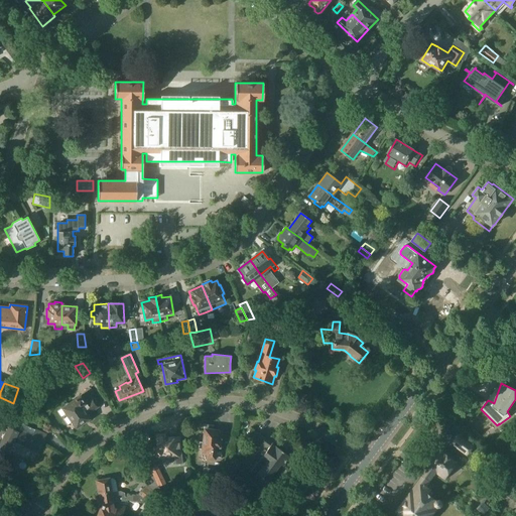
[(60,408),(66,414),(63,415),(62,419),(67,424),(71,425),(73,423),(76,428),(92,417),(89,413),(95,409),(89,401),(86,403),(81,395),(60,408)]
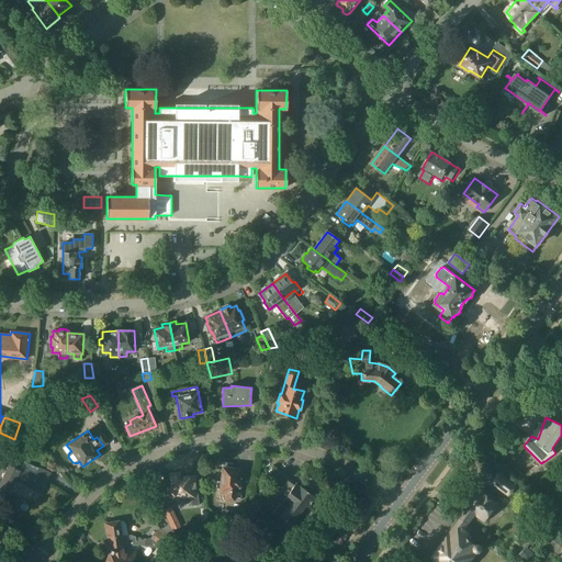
[(42,493),(51,473),(38,468),(13,456),(9,465),(0,482),(0,487),(10,492),(14,481),(42,493)]
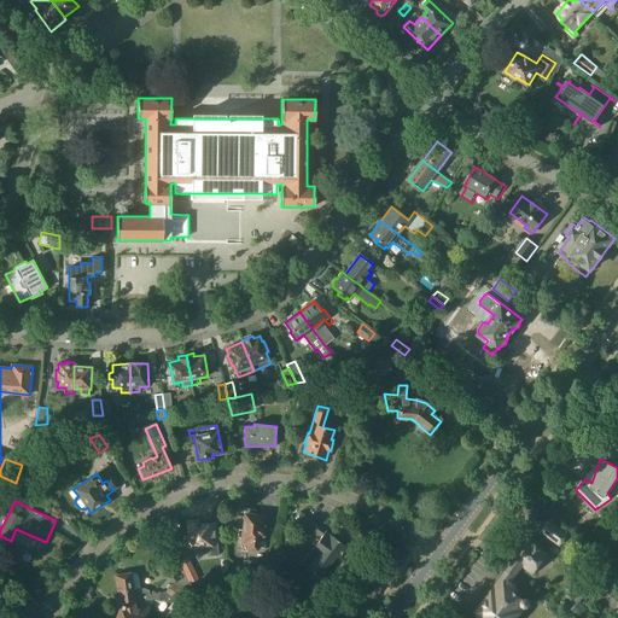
[(238,529),(237,537),(242,538),(242,544),(249,546),(248,548),(257,549),(264,551),(266,540),(262,540),(264,522),(260,522),(260,516),(255,516),(255,511),(245,509),(243,530),(238,529)]
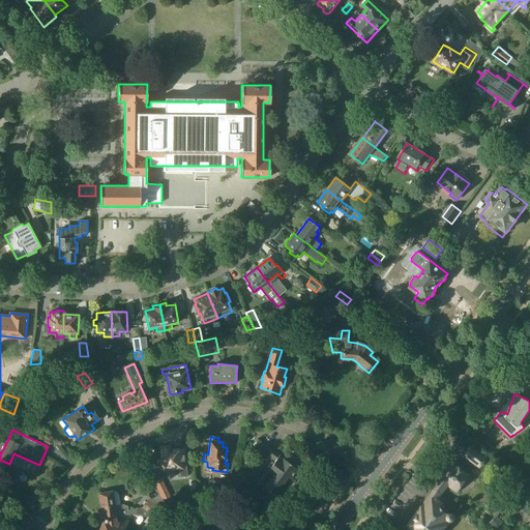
[(261,442),(254,451),(265,460),(268,454),(275,460),(268,469),(274,474),(264,488),(273,495),(287,476),(290,478),(297,469),(278,455),(261,442)]
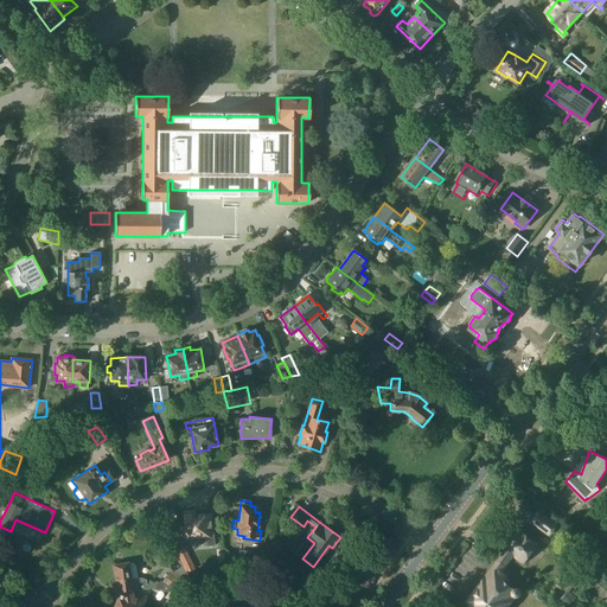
[(204,535),(205,545),(215,544),(212,530),(211,530),(210,513),(196,515),(195,511),(184,512),(186,525),(181,526),(183,537),(204,535)]
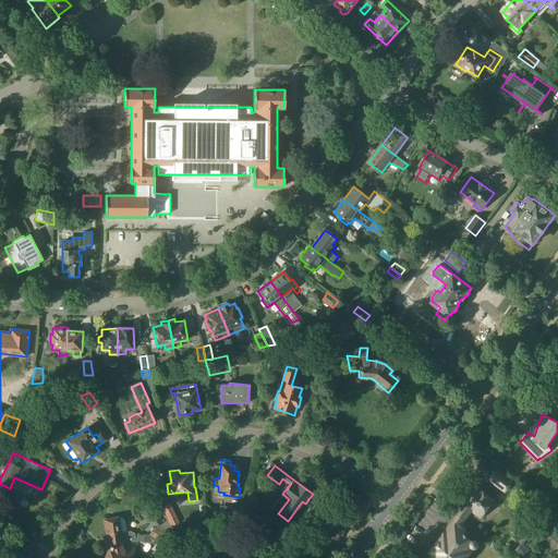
[(488,481),(505,493),(513,482),(496,470),(488,481)]
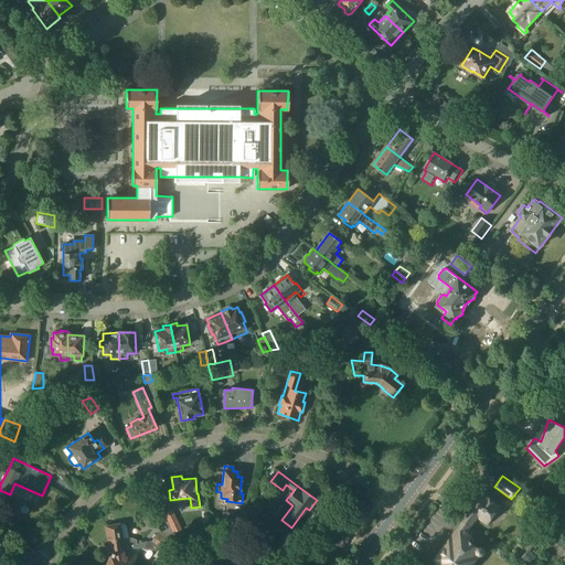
[(484,496),(467,520),(471,524),(477,516),(487,524),(500,507),(484,496)]
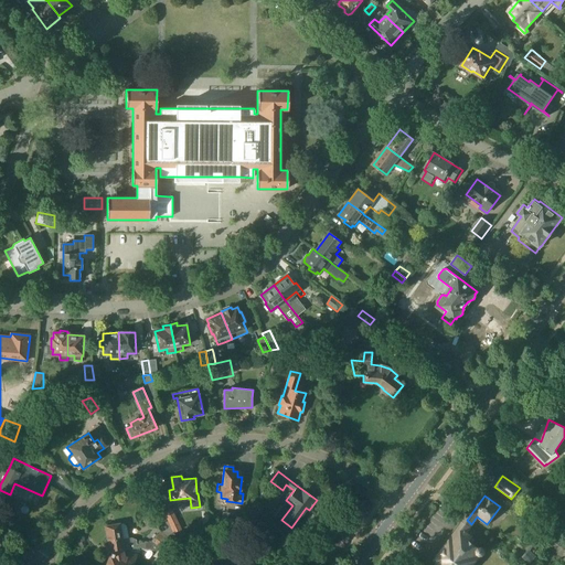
[(168,521),(173,533),(182,530),(171,507),(162,510),(168,521)]
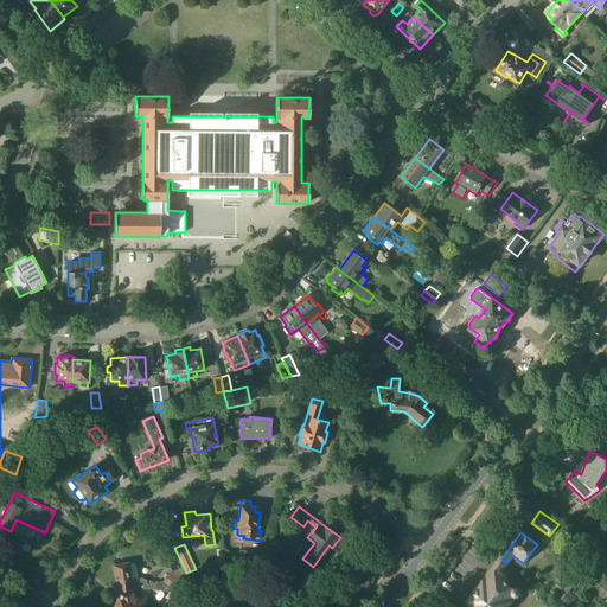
[(260,557),(253,556),(254,553),(240,550),(238,557),(251,567),(251,564),(259,566),(260,557)]
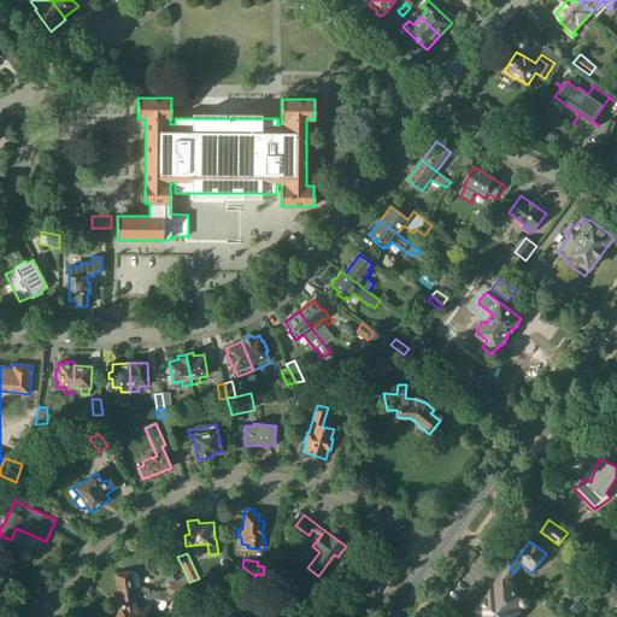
[(507,582),(515,573),(510,568),(477,611),(481,613),(477,616),(515,616),(524,605),(524,606),(526,606),(527,606),(528,606),(529,605),(530,604),(530,603),(530,601),(530,600),(529,600),(529,599),(528,599),(528,598),(527,598),(526,598),(524,599),(523,599),(516,594),(518,589),(507,582)]
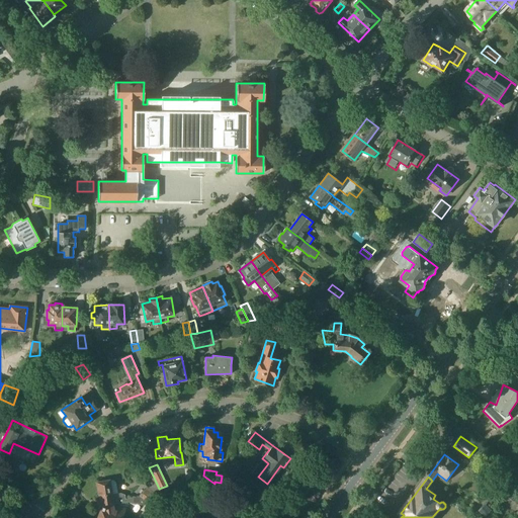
[(157,495),(158,494),(154,492),(159,489),(154,478),(145,482),(147,488),(141,497),(133,498),(132,503),(143,505),(146,501),(150,504),(151,503),(157,495)]
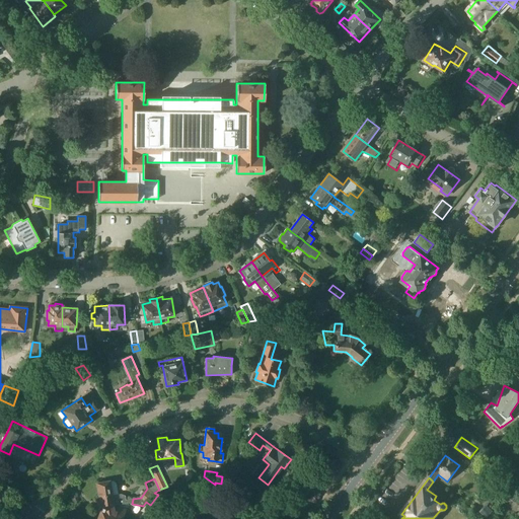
[(97,484),(101,508),(115,506),(129,504),(132,504),(133,499),(132,499),(126,500),(125,496),(124,496),(121,495),(118,495),(116,485),(115,483),(114,482),(112,482),(108,482),(97,484)]
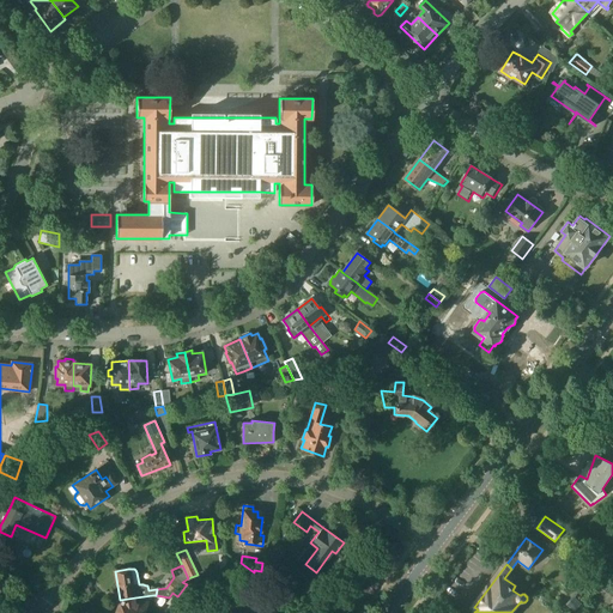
[(178,595),(177,596),(176,598),(182,604),(192,589),(187,584),(186,586),(178,595)]
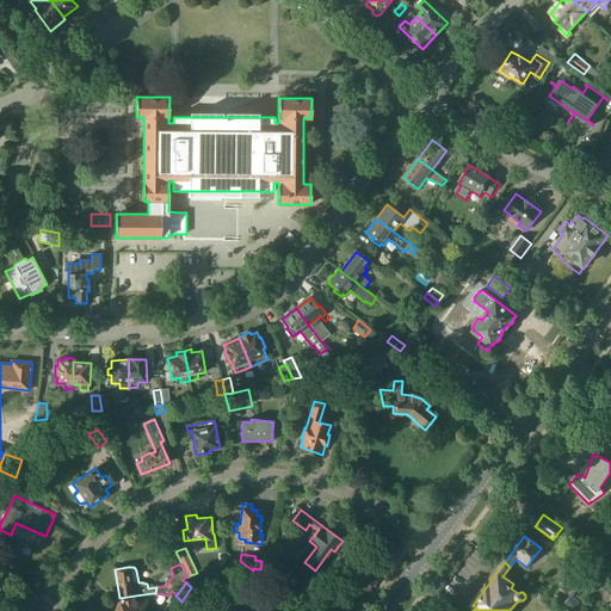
[(242,596),(246,598),(247,597),(254,590),(248,586),(246,590),(242,596)]
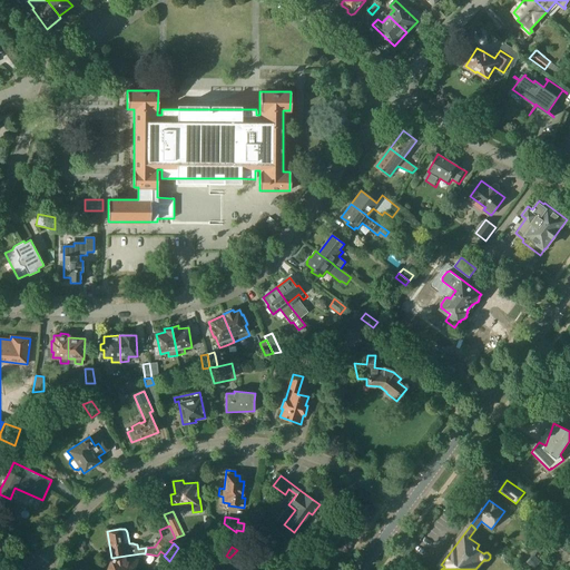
[(533,554),(527,562),(534,569),(542,561),(533,554)]
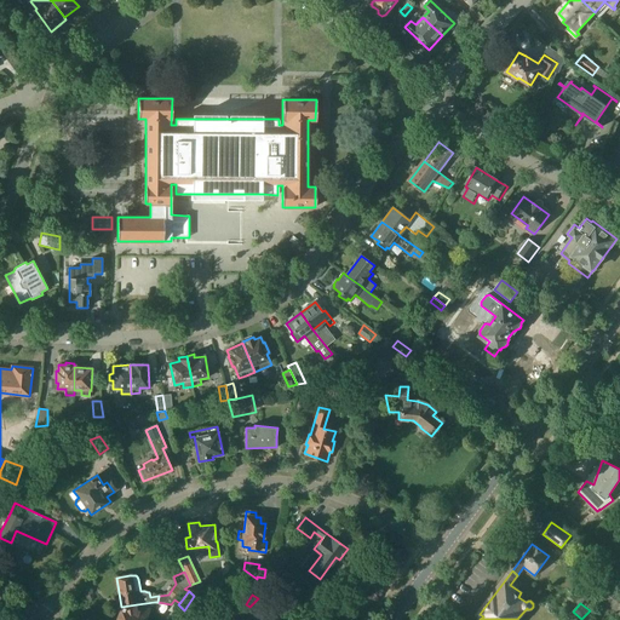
[(137,604),(121,607),(121,608),(116,619),(145,619),(150,608),(142,606),(139,610),(137,609),(137,604)]
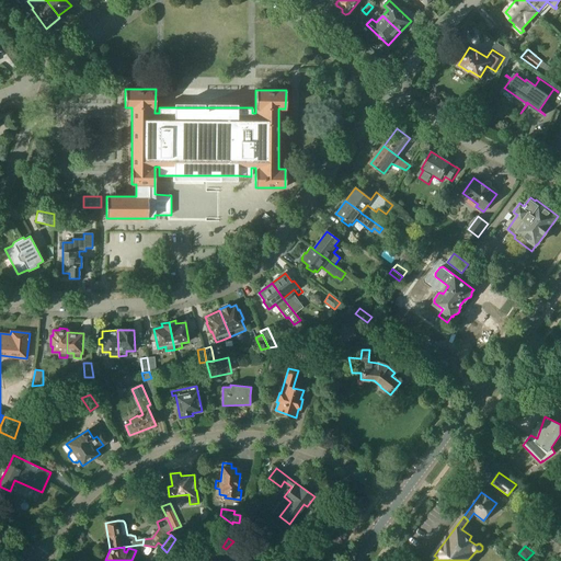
[(240,560),(227,550),(222,556),(230,560),(240,560)]
